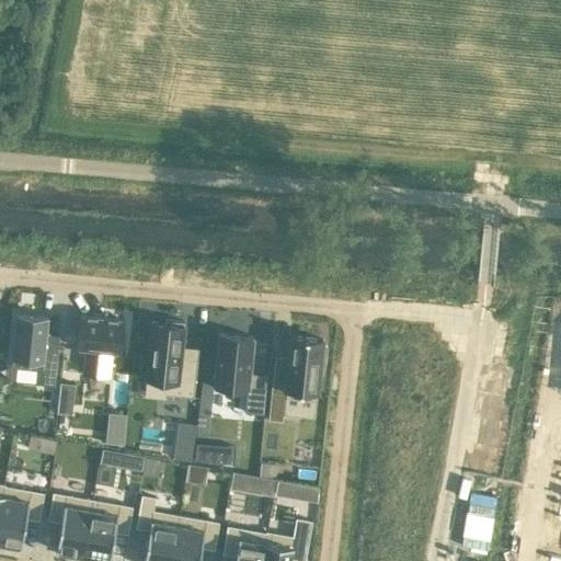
[(16,312),(10,371),(39,375),(38,382),(53,385),(57,346),(44,345),(45,333),(47,316),(16,312)]
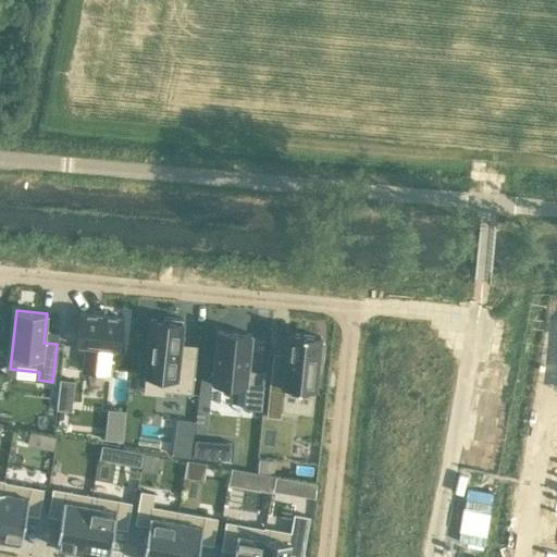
[(79,311),(76,345),(85,346),(82,371),(108,373),(111,348),(119,349),(123,317),(79,311)]
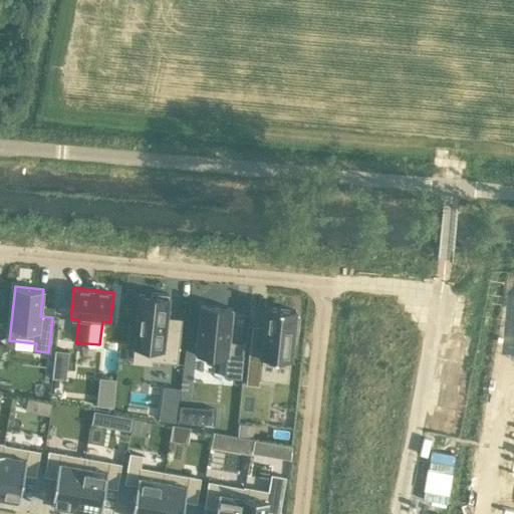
[(140,294),(134,346),(153,348),(152,361),(177,364),(181,329),(165,327),(169,294),(151,292),(151,296),(140,294)]
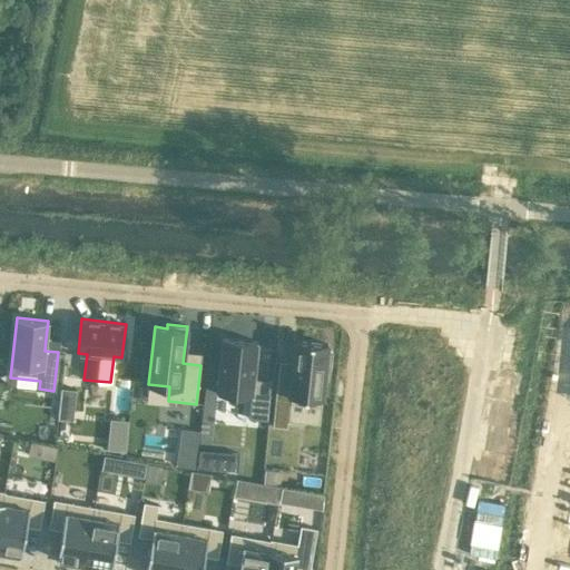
[(222,337),(216,393),(251,396),(248,418),(267,420),(272,380),(254,379),(257,341),(222,337)]
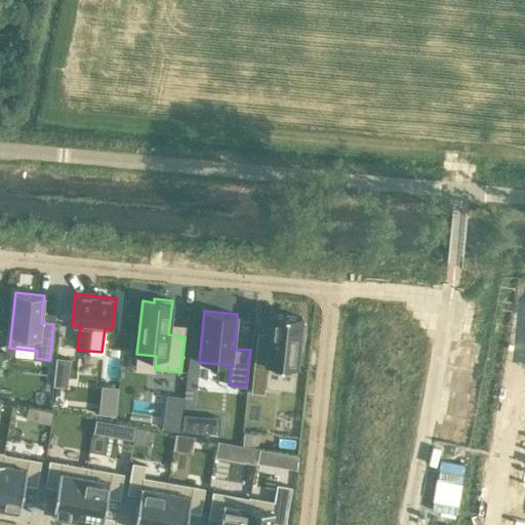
[(267,370),(295,373),(298,339),(304,339),(305,323),(300,323),(301,316),(271,313),(269,337),(256,335),(250,392),(264,394),(267,370)]
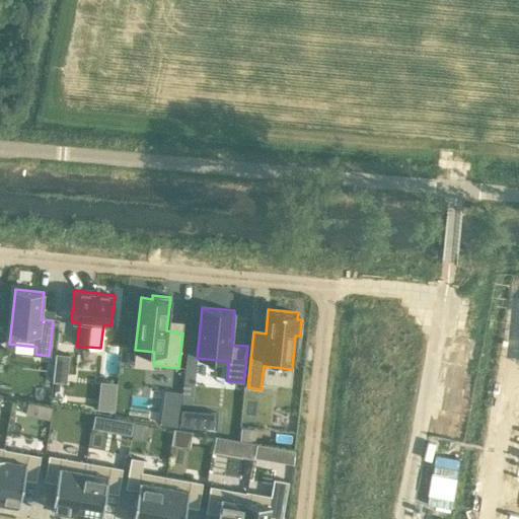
[(55,353),(52,380),(66,382),(69,354),(55,353)]
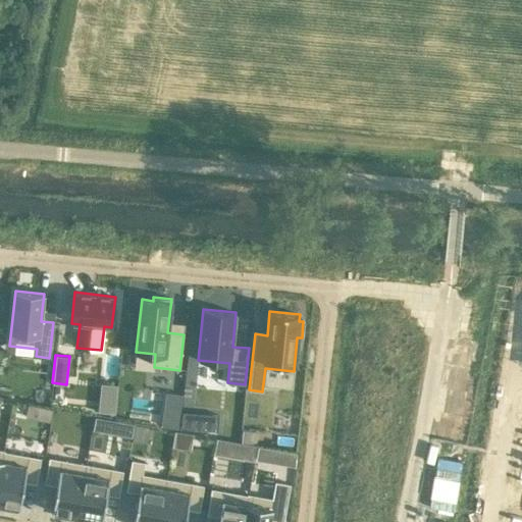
[(181,411),(180,427),(217,430),(218,415),(181,411)]
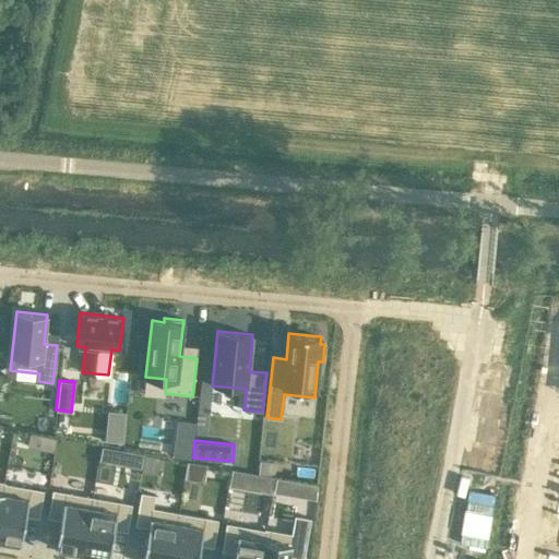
[(173,443),(171,455),(189,458),(190,445),(173,443)]
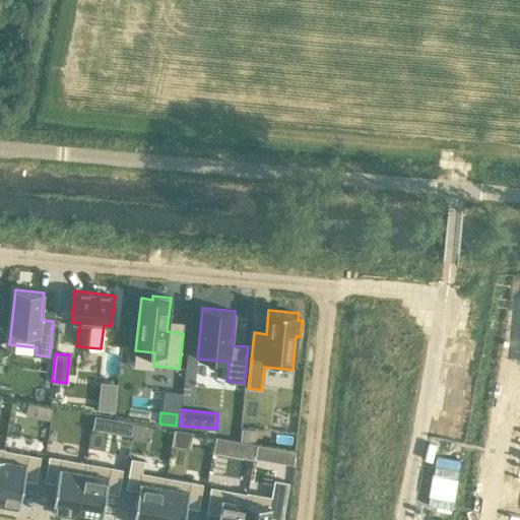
[(121,418),(119,433),(131,435),(134,421),(121,418)]
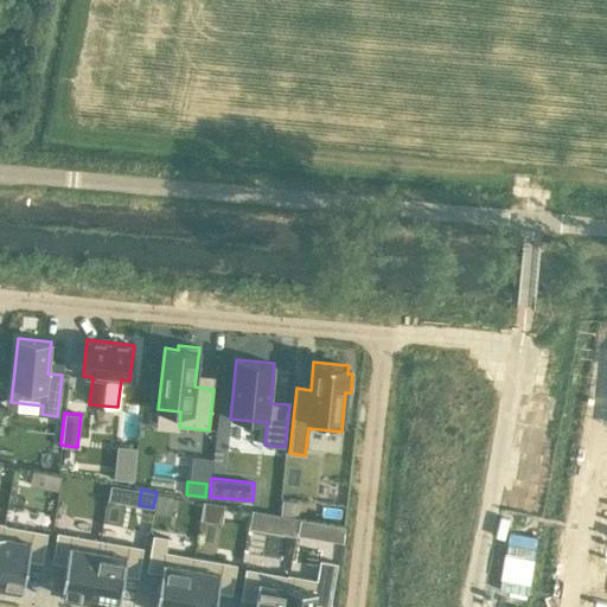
[(282,498),(280,513),(298,515),(299,500),(282,498)]
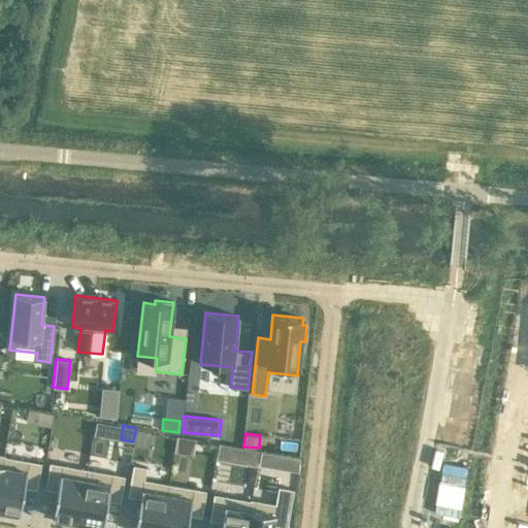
[(220,442),(217,458),(257,465),(260,450),(220,442)]
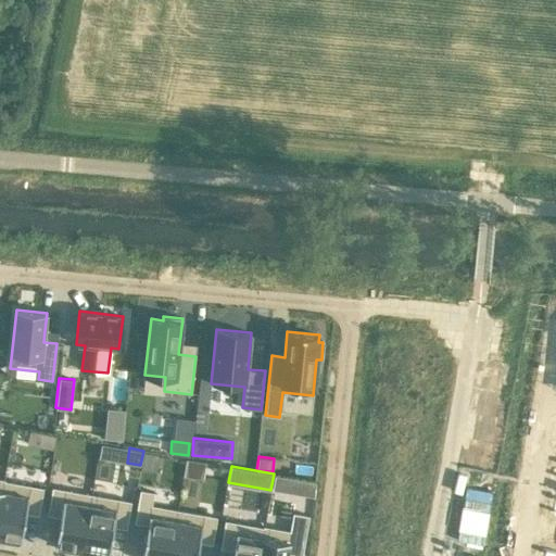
[(307,479),(305,494),(314,495),(316,480),(307,479)]
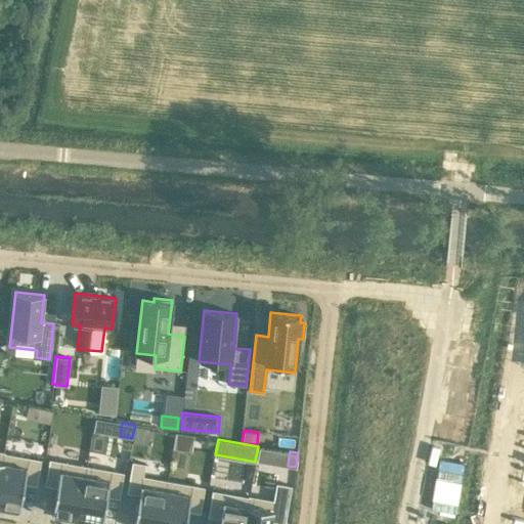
[(3,452),(0,470),(0,510),(12,513),(13,509),(18,510),(24,483),(36,485),(41,459),(4,452),(3,452)]
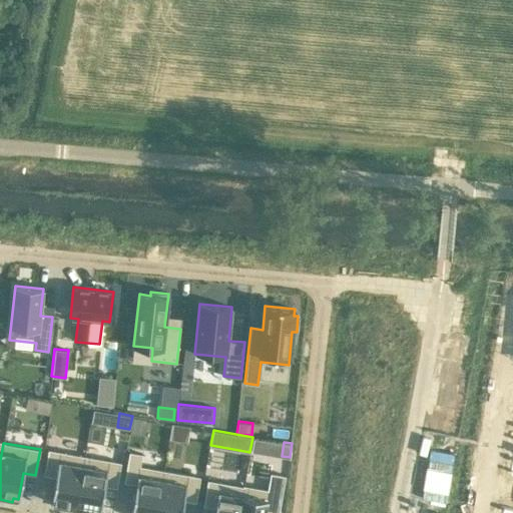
[(48,449),(43,474),(55,477),(50,503),(55,504),(55,507),(70,510),(70,506),(75,507),(84,455),(48,449)]
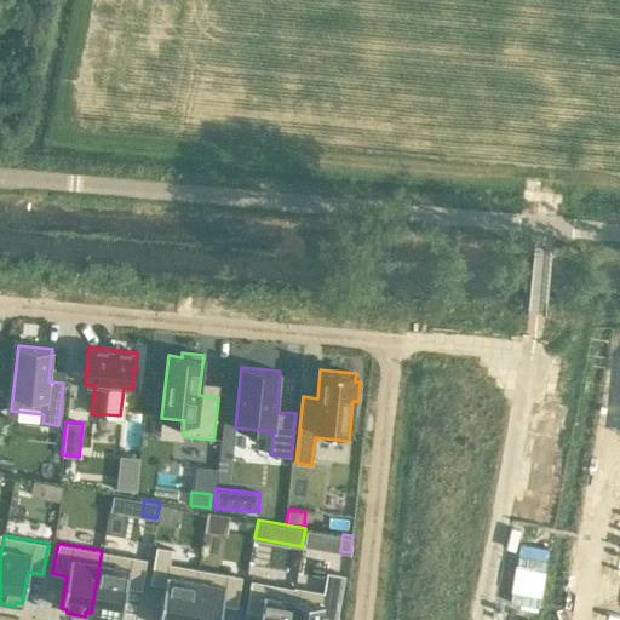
[(156,545),(149,581),(164,585),(158,619),(188,619),(197,568),(193,567),(168,562),(171,547),(156,545)]
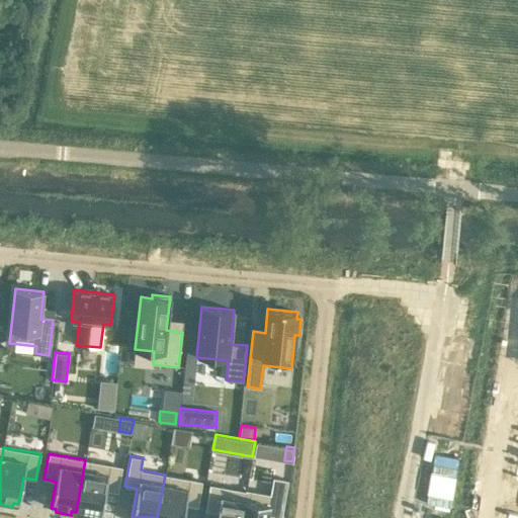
[(85,459),(76,512),(80,513),(80,517),(88,517),(94,517),(95,516),(101,516),(105,490),(117,492),(121,466),(85,459)]
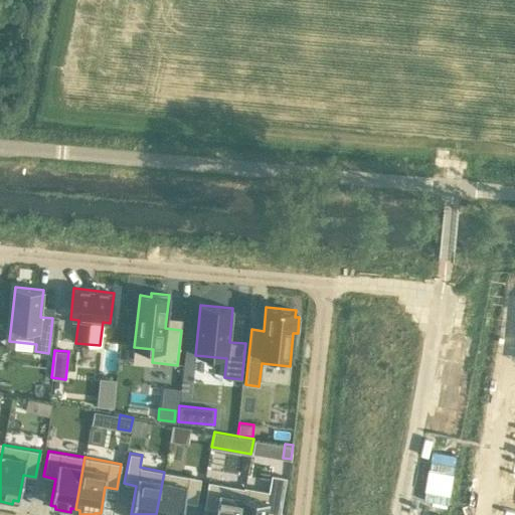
[(164,472),(156,514),(181,514),(184,502),(196,504),(200,478),(173,473),(164,472)]
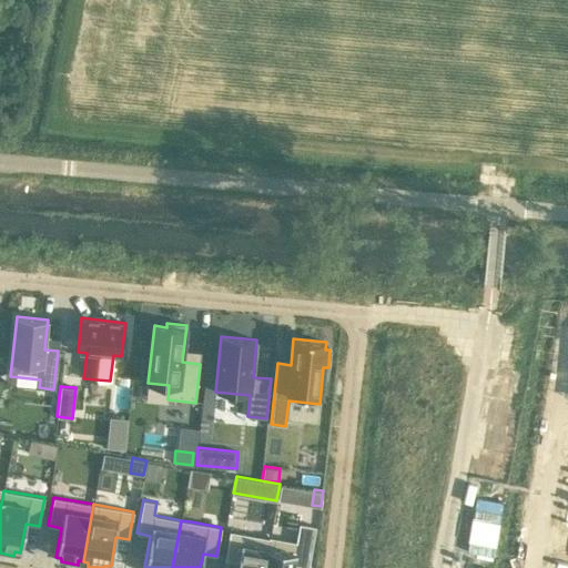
[(307,567),(315,526),(300,524),(295,541),(270,537),(269,538),(270,538),(264,567),(307,567)]
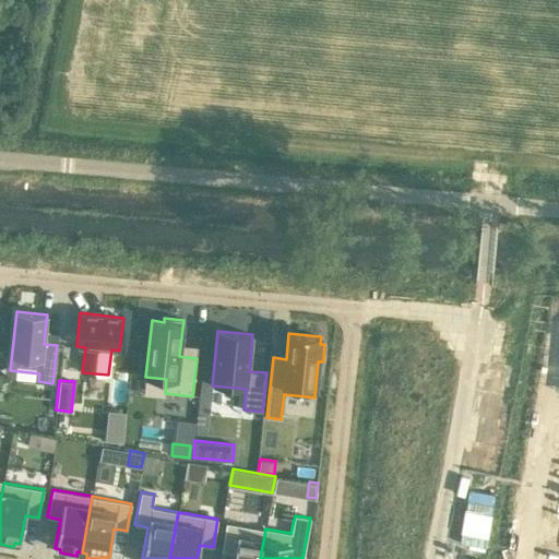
[(226,523),(221,550),(234,552),(233,558),(260,558),(265,530),(264,530),(226,523)]
